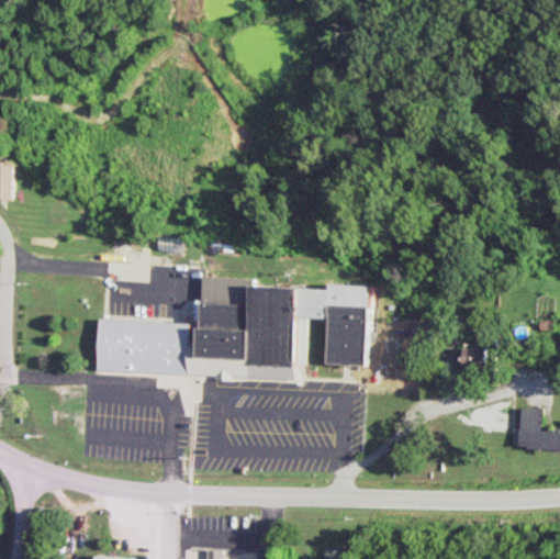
[(10,167),(0,167),(0,202),(10,202),(10,167)]
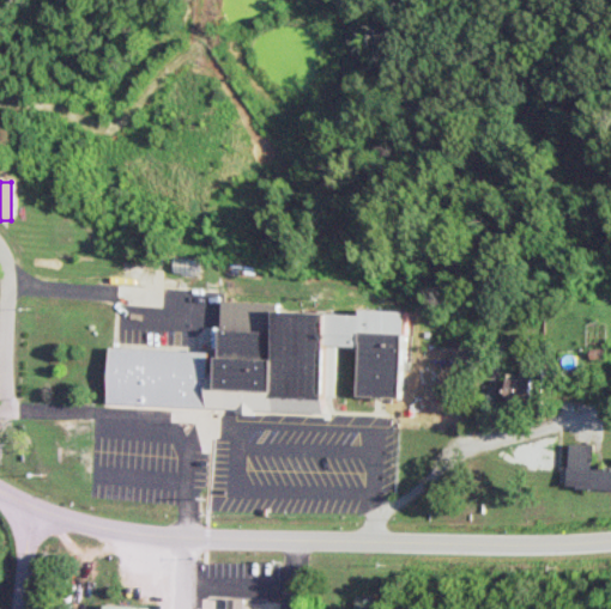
[(103,408),(322,418),(325,349),(356,351),(354,399),(397,401),(401,315),(357,312),(357,315),(217,309),(215,355),(106,351),(103,408)]
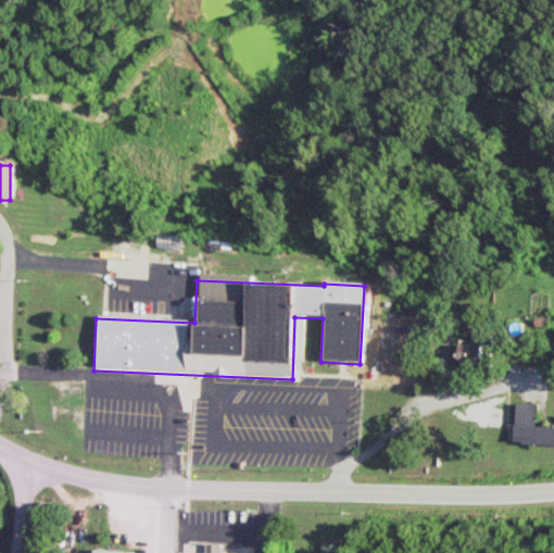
[(457,369),(482,369),(482,347),(457,347),(457,369)]
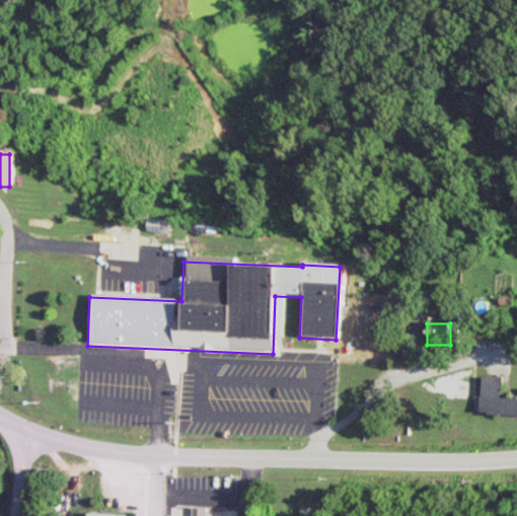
[(478,417),(516,417),(516,398),(500,398),(501,379),(479,379),(478,417)]
